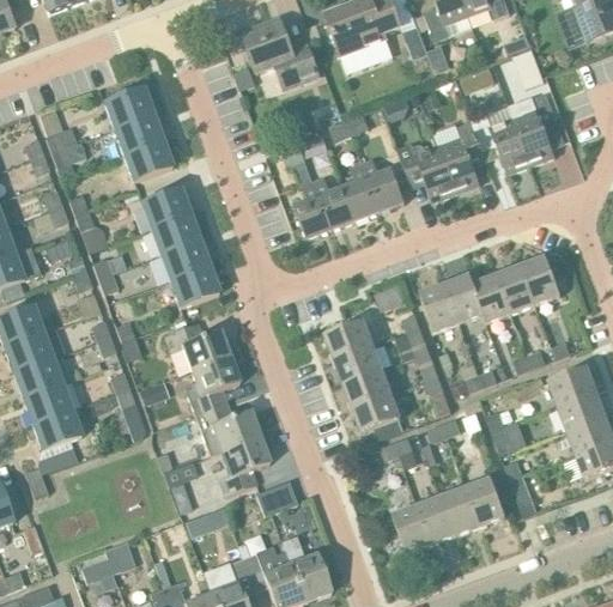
[(0,0),(0,30),(16,25),(7,1),(11,0),(0,0)]
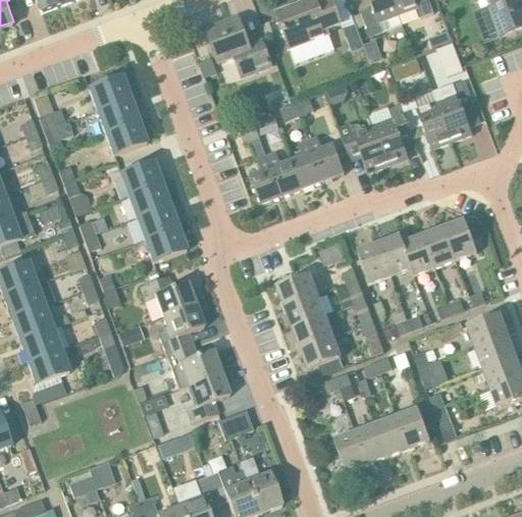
[(67,1),(67,0),(37,0),(42,11),(67,1)]
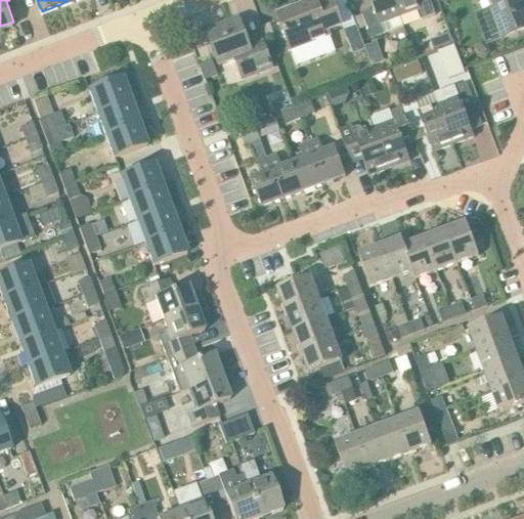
[(342,24),(336,7),(333,0),(311,0),(278,12),(292,47),(330,33),(328,29),(342,24)]
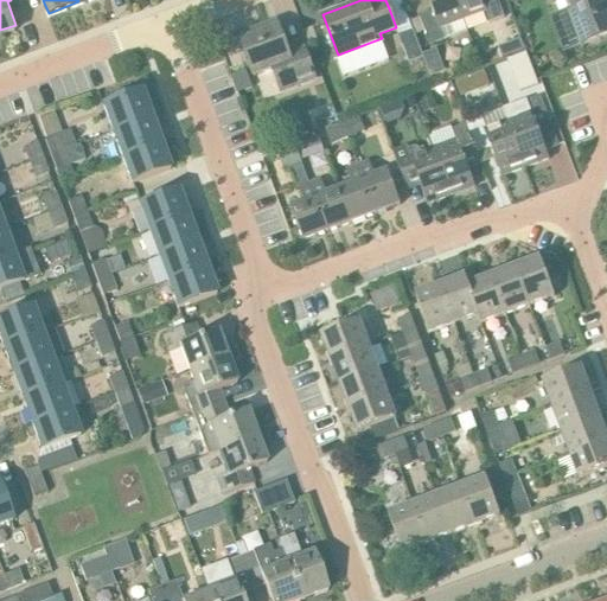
[(441,24),(462,16),(457,0),(430,0),(433,6),(420,11),(430,39),(445,34),(441,24)]
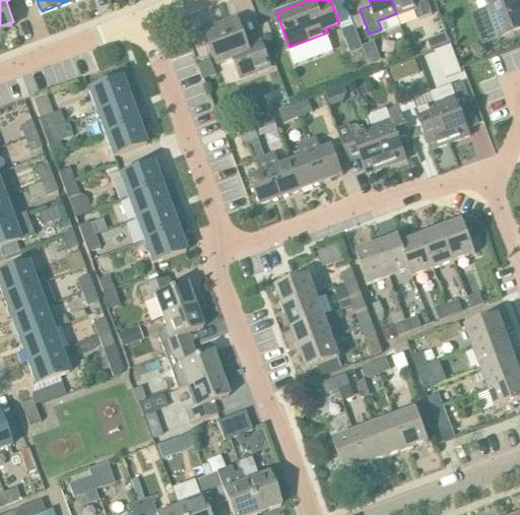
[(391,0),(396,13),(415,6),(419,15),(432,10),(428,0),(391,0)]
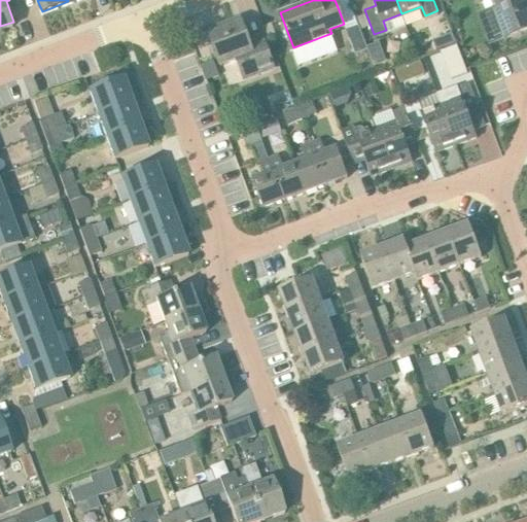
[(526,27),(526,0),(492,0),(505,35),(526,27)]
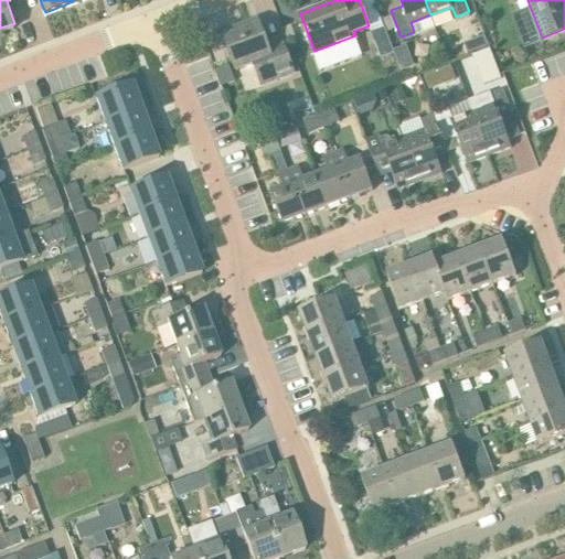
[(269,46),(257,17),(234,25),(236,30),(224,34),(236,66),(254,60),(263,81),(294,68),(284,41),(269,46)]
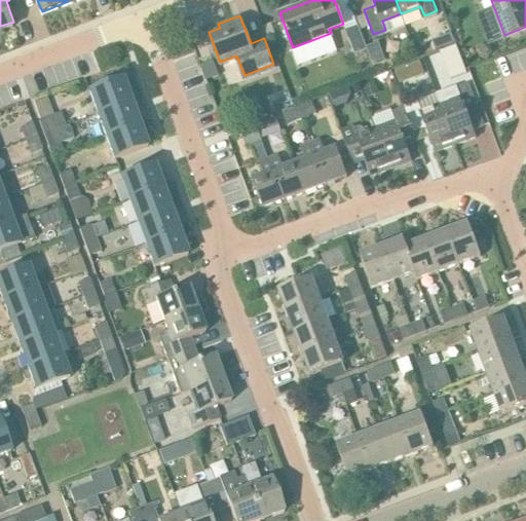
[(358,22),(345,26),(354,50),(367,46),(366,43),(358,22)]
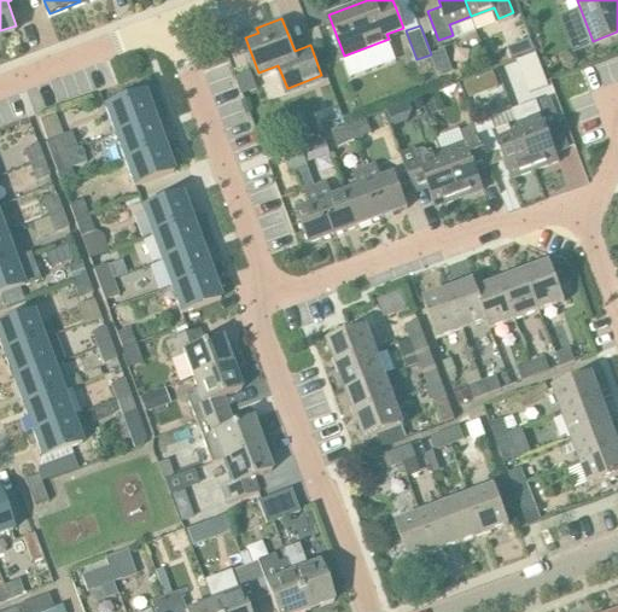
[(529,31),(513,38),(519,51),(534,46),(529,31)]
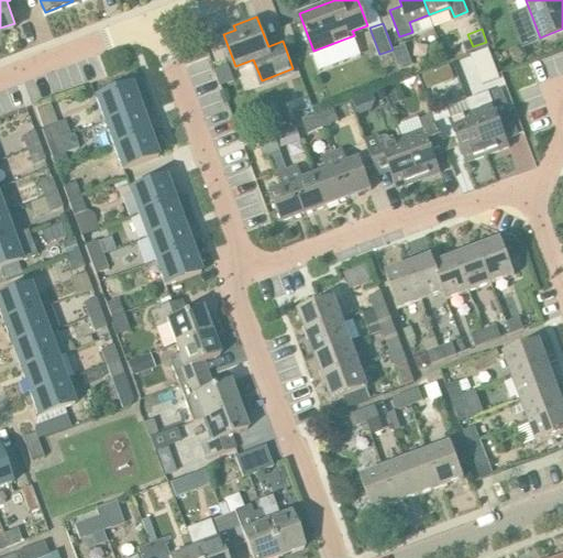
[(406,47),(395,52),(399,63),(410,58),(406,47)]
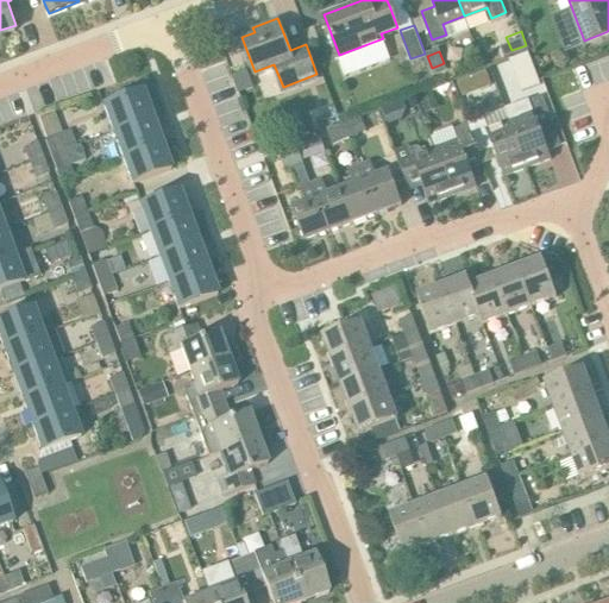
[(246,64),(232,71),(239,89),(255,83),(246,64)]
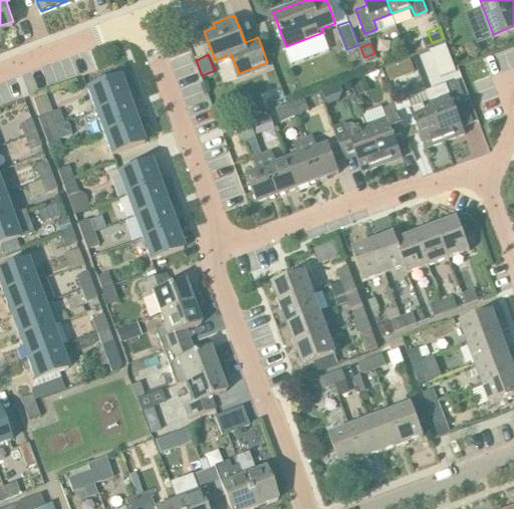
[(373,54),(364,58),(367,65),(376,61),(373,54)]
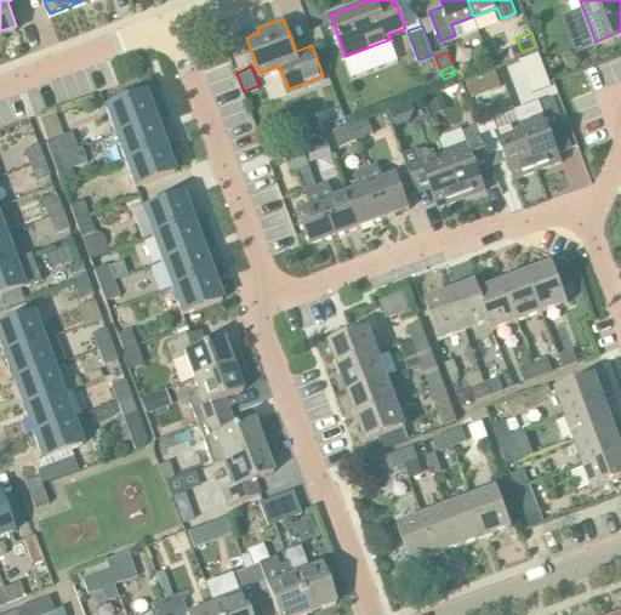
[(547,69),(536,74),(542,90),(553,85),(547,69)]
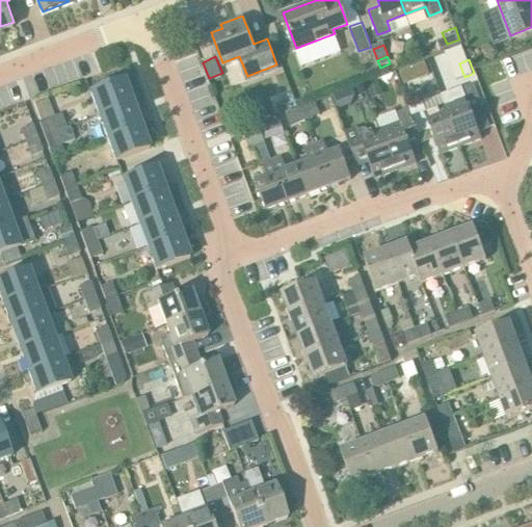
[(283,68),(265,74),(276,107),(295,101),(283,68)]
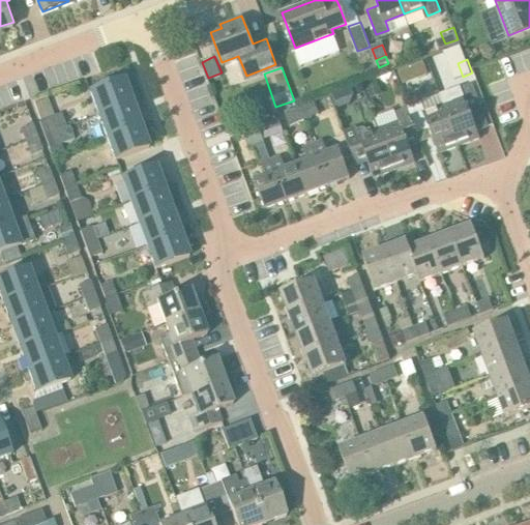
[(97,111),(131,98),(123,76),(89,88),(97,111)]
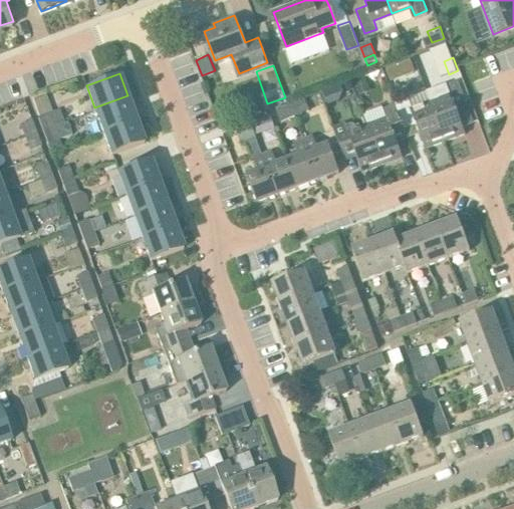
[(365,74),(353,79),(358,93),(371,87),(365,74)]
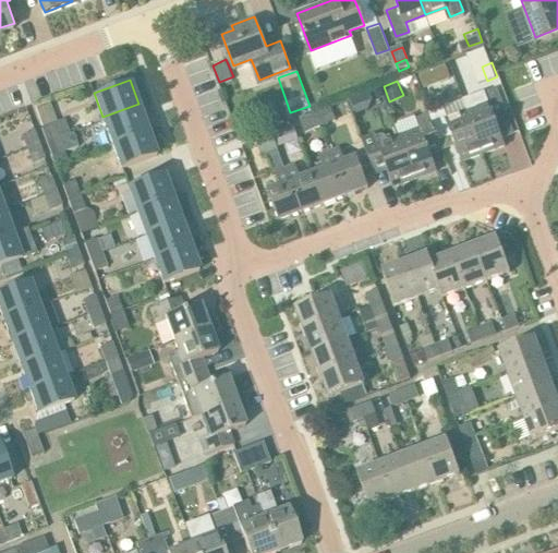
[(466,107),(483,151),(505,142),(495,116),(507,111),(497,84),(473,93),(477,103),(466,107)]
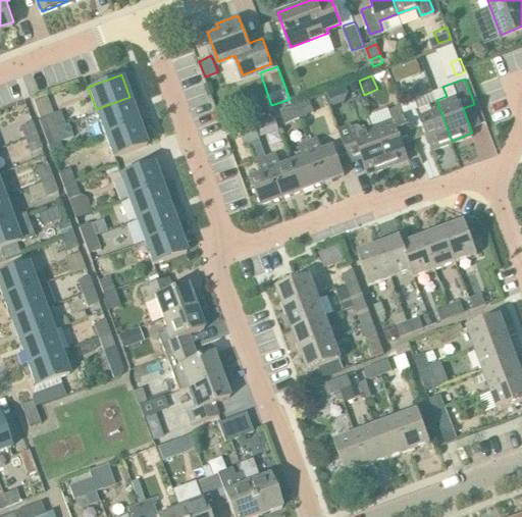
[(345,82),(325,90),(331,104),(345,99),(348,90),(345,82)]
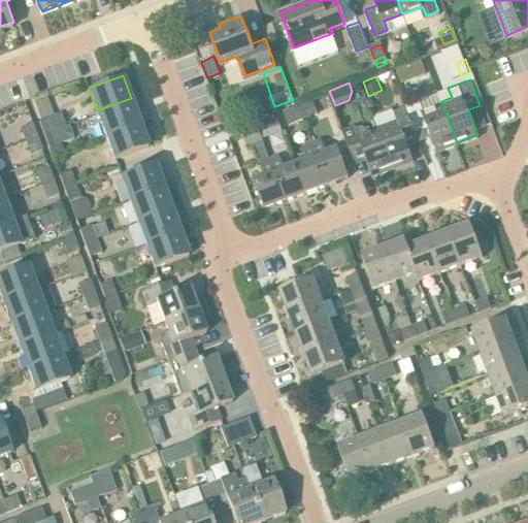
[(131,98),(97,110),(105,133),(139,121),(131,98)]
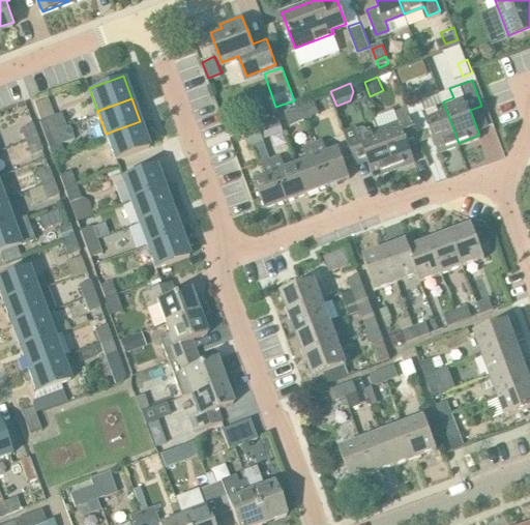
[(314,98),(299,105),(303,117),(319,111),(314,98)]
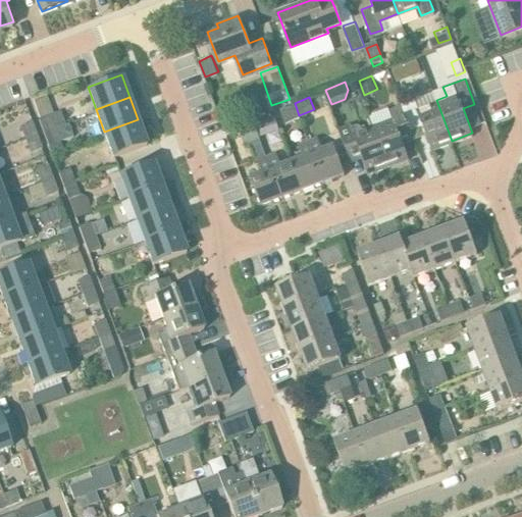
[(452,141),(436,100),(417,107),(414,97),(401,102),(410,127),(422,123),(431,148),(452,141)]
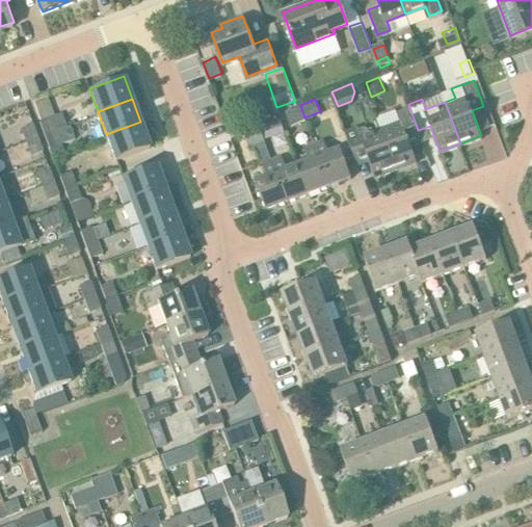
[(418,130),(408,104),(396,108),(400,119),(380,126),(396,167),(416,159),(406,134),(418,130)]
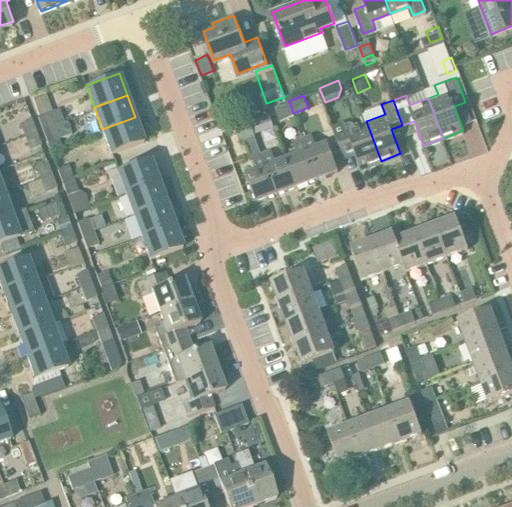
[(293,113),(289,101),(275,106),(280,118),(293,113)]
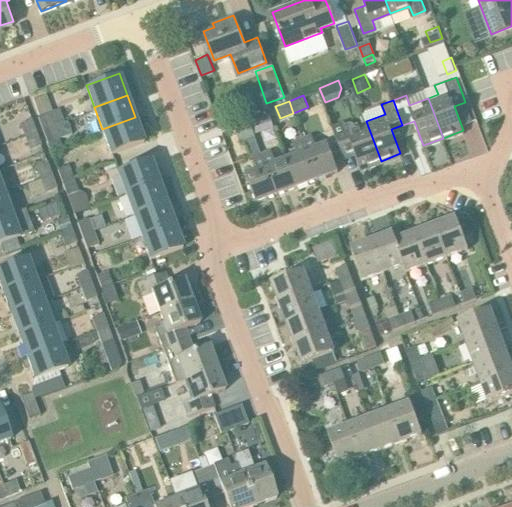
[(44,125),(55,122),(51,108),(39,112),(44,125)]
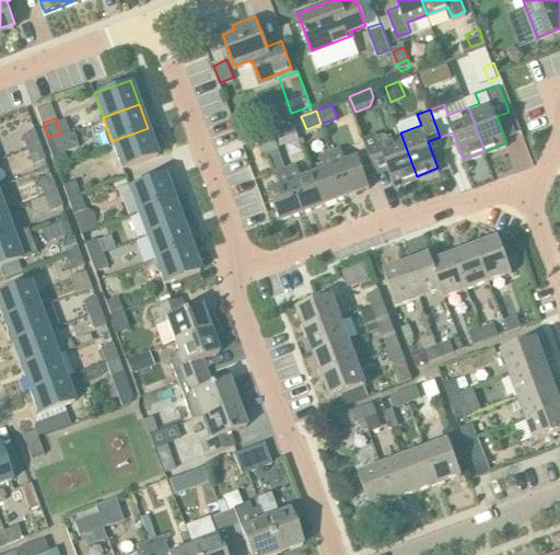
[(299,133),(295,124),(281,129),(284,138),(299,133)]
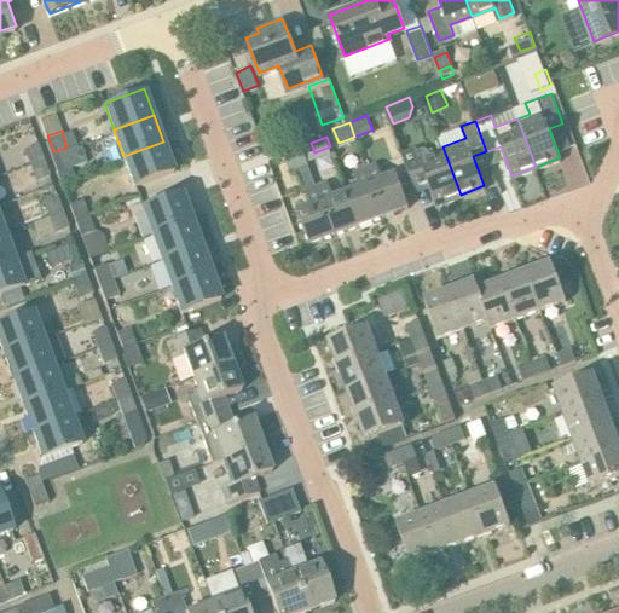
[(39,139),(38,140),(25,144),(30,160),(45,155),(39,139)]
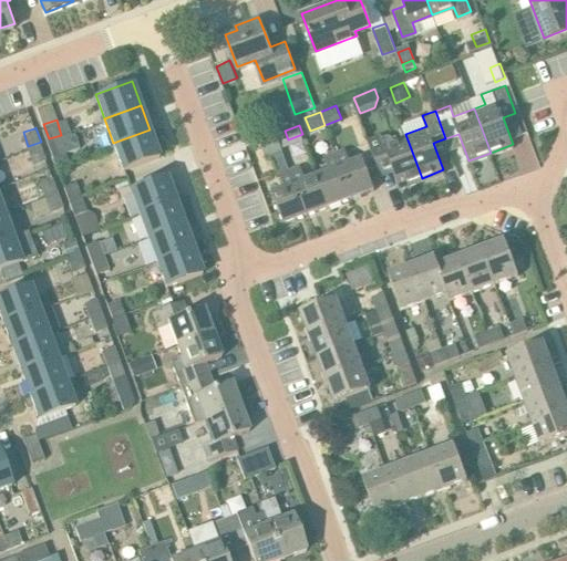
[(150,130),(113,143),(122,167),(158,154),(150,130)]
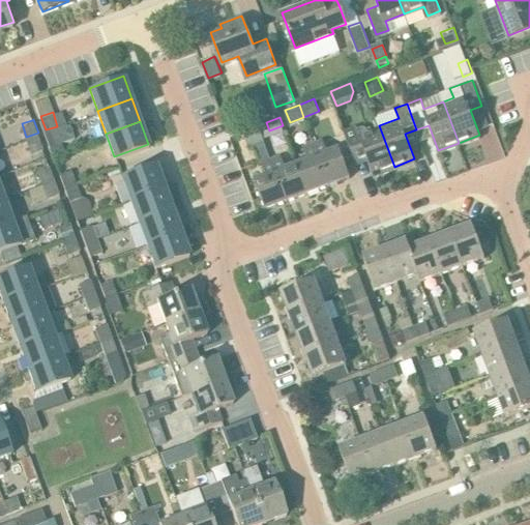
[(374,174),(394,167),(379,125),(369,129),(366,126),(363,124),(357,126),(355,122),(343,127),(352,153),(363,149),(374,174)]
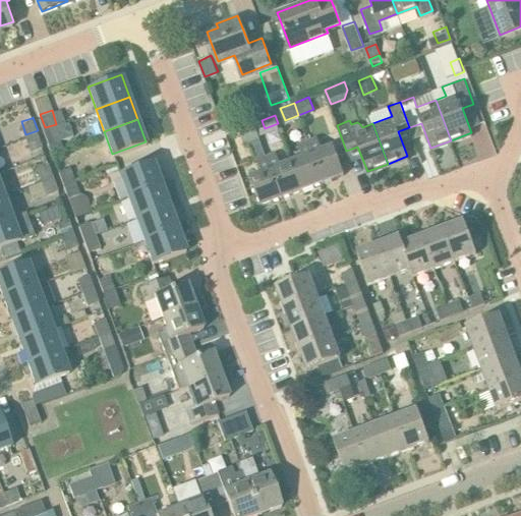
[(259,136),(254,121),(238,127),(244,141),(259,136)]
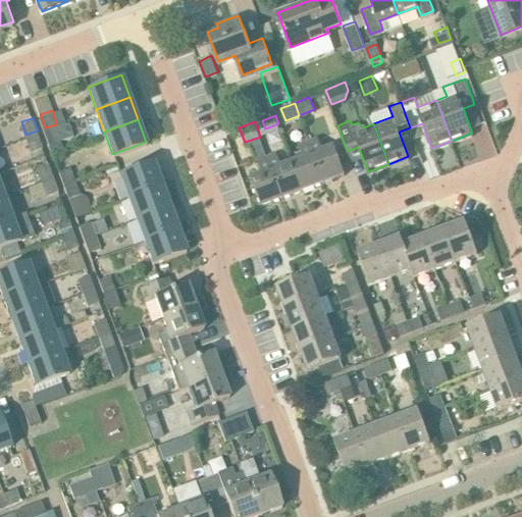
[(56,124),(45,127),(49,141),(60,138),(56,124)]
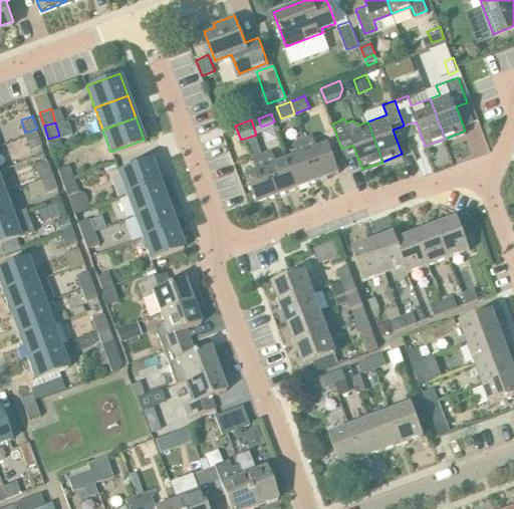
[(37,129),(25,133),(30,146),(41,142),(37,129)]
